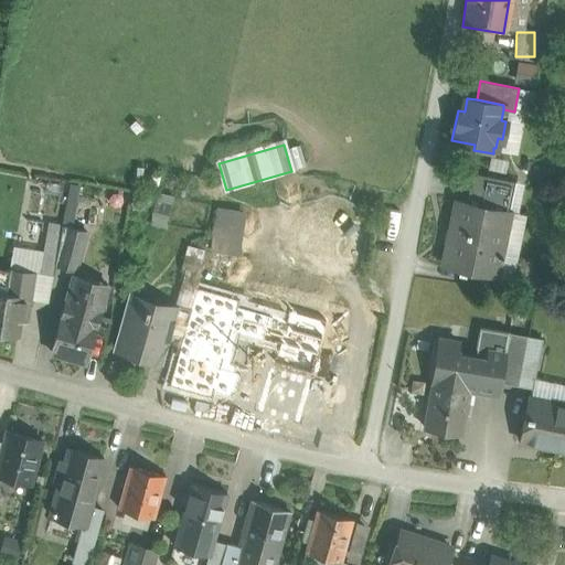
[(515,181),(472,172),(467,202),(509,211),(515,181)]
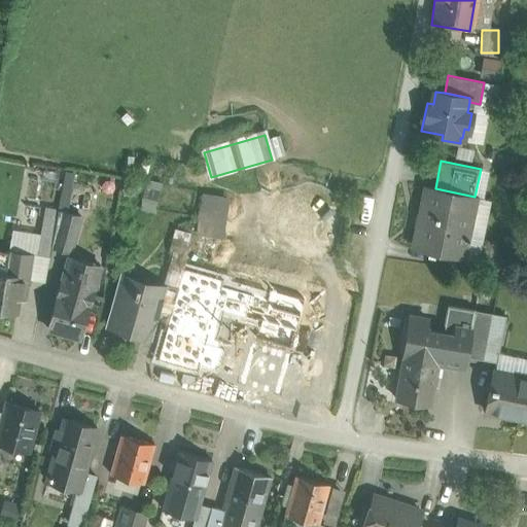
[(435,188),(426,186),(414,247),(462,257),(475,197),(435,188)]
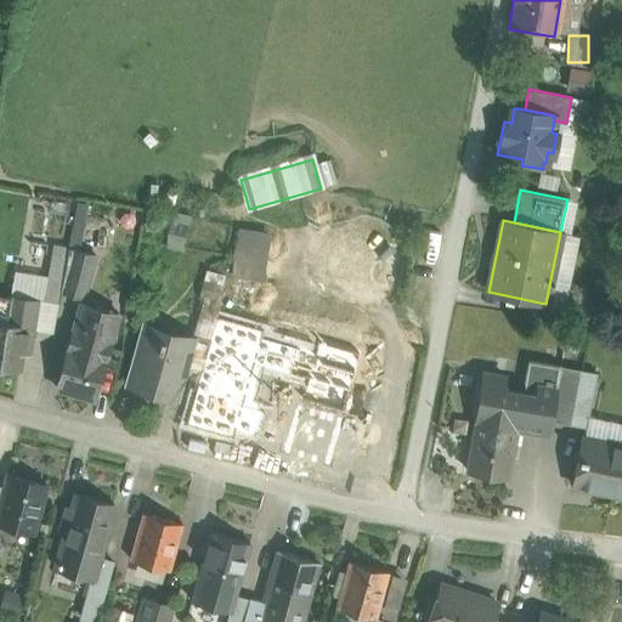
[(275,233),(242,227),(228,298),(261,304),(275,233)]
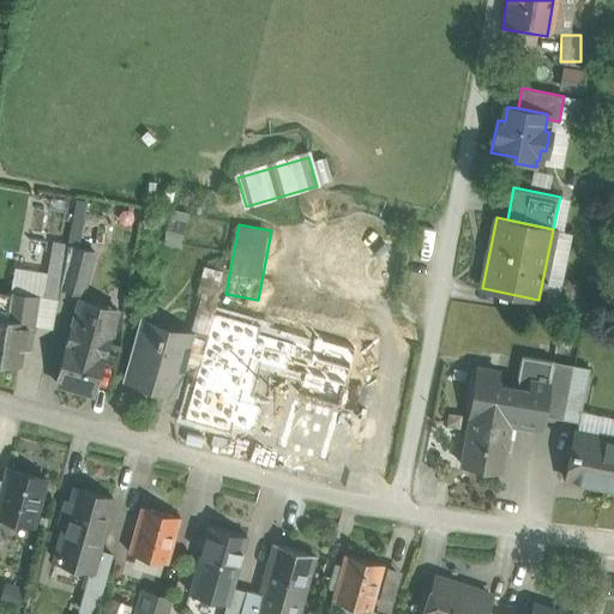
[(95,251),(66,244),(64,263),(64,264),(59,287),(83,293),(95,251)]
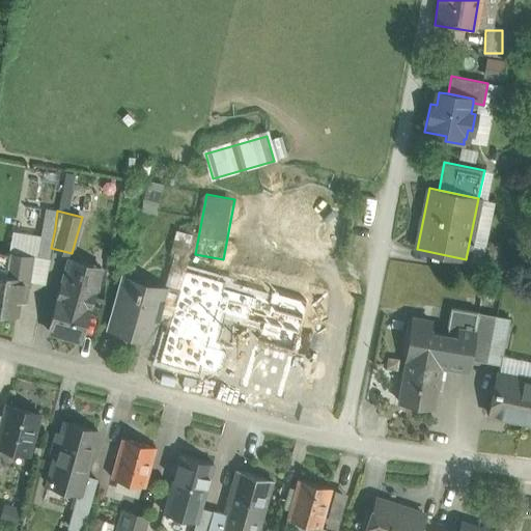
[(43,225),(36,256),(49,259),(51,248),(55,228),(55,227),(43,225)]
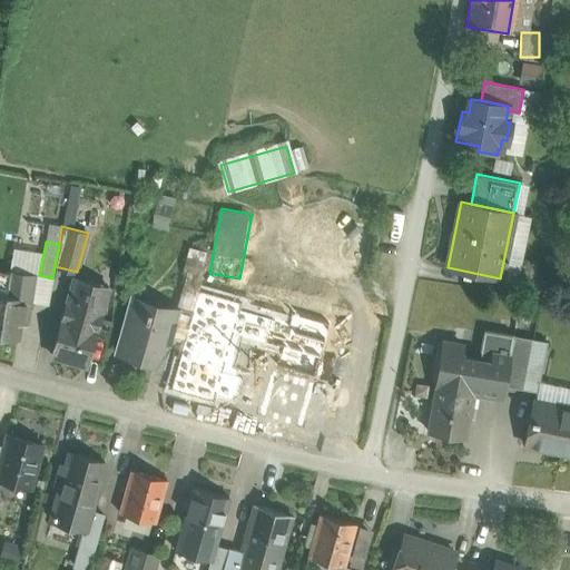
[(202,259),(188,256),(185,271),(197,274),(202,259)]
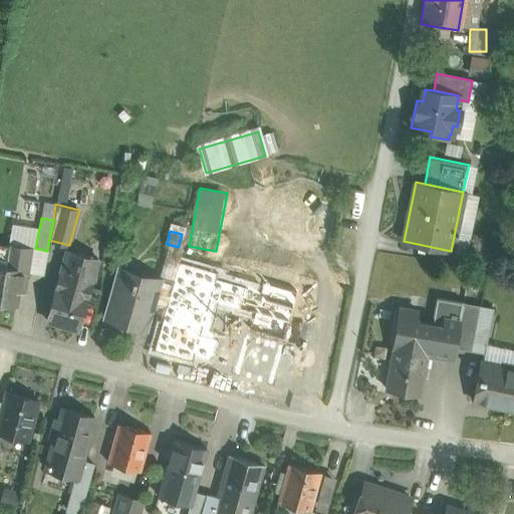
[(8,248),(0,247),(0,302),(15,305),(19,281),(25,282),(27,271),(30,248),(31,247),(8,243),(8,248)]
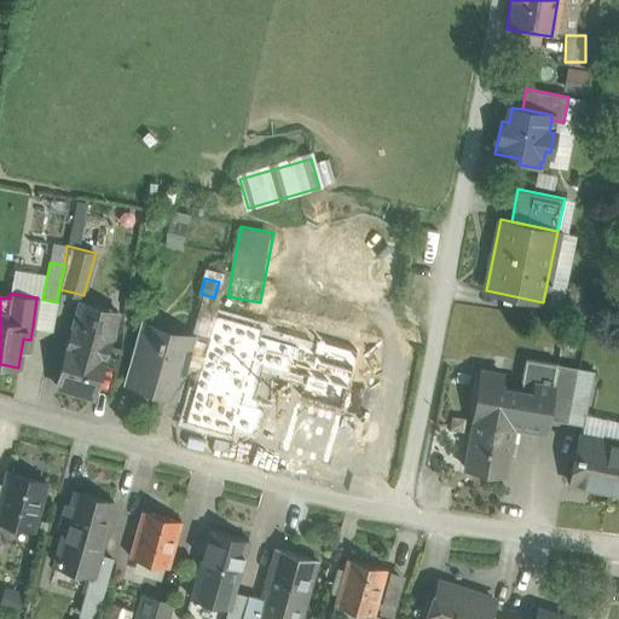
[(42,299),(36,299),(33,327),(52,330),(57,302),(42,299)]
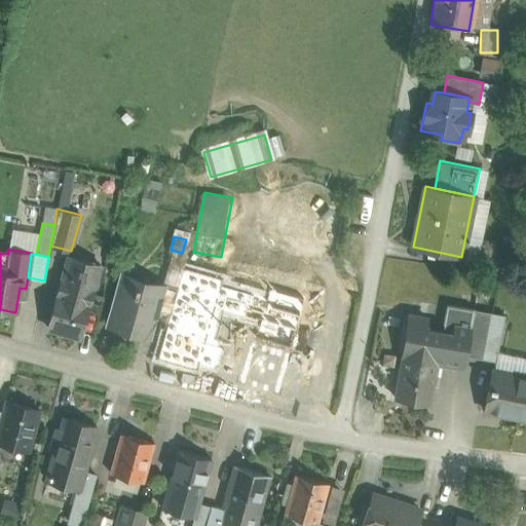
[(100,265),(68,256),(47,328),(79,337),(92,291),(95,292),(102,267),(100,266),(100,265)]
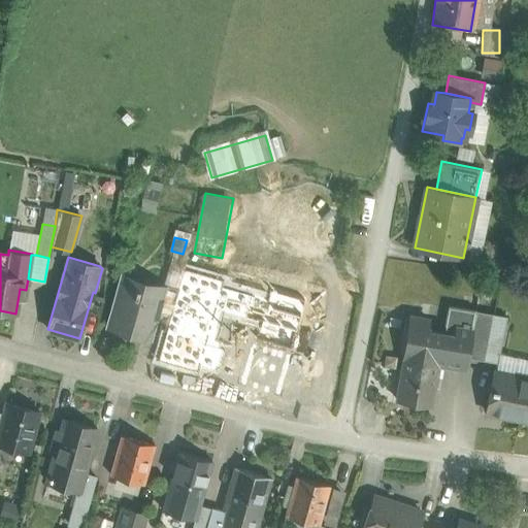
[(139,279),(137,286),(135,285),(134,290),(120,286),(108,326),(142,335),(146,322),(153,324),(155,319),(162,291),(163,287),(139,279)]
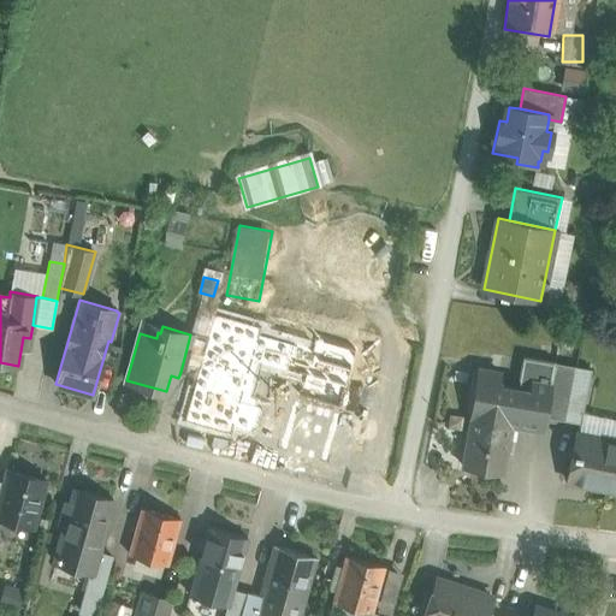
[(207,344),(189,339),(181,372),(196,377),(203,351),(205,353),(207,344)]
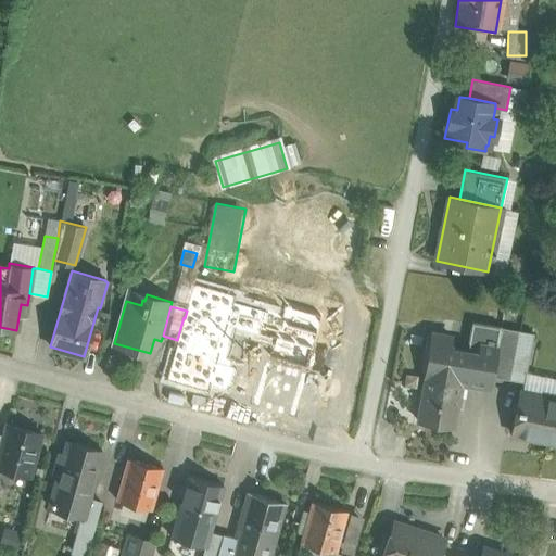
[(228,314),(200,306),(196,321),(224,329),(228,314)]
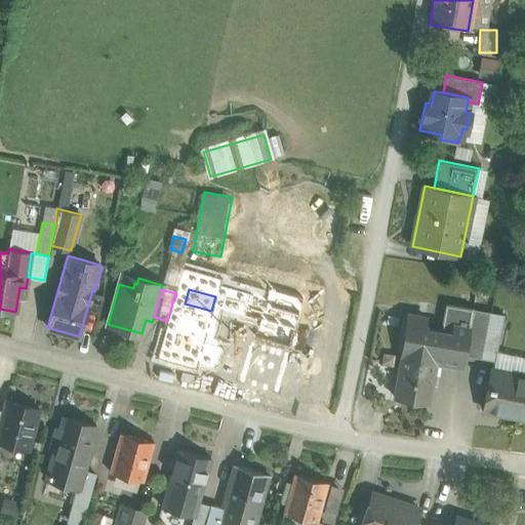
[(174,300),(173,299),(167,321),(167,323),(206,335),(213,311),(211,311),(185,304),(174,300)]
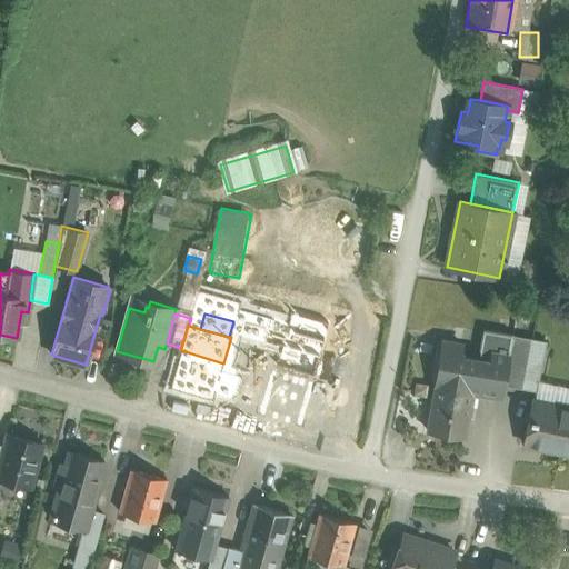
[(512,335),(483,330),(478,358),(489,359),(491,350),(509,352),(512,335)]
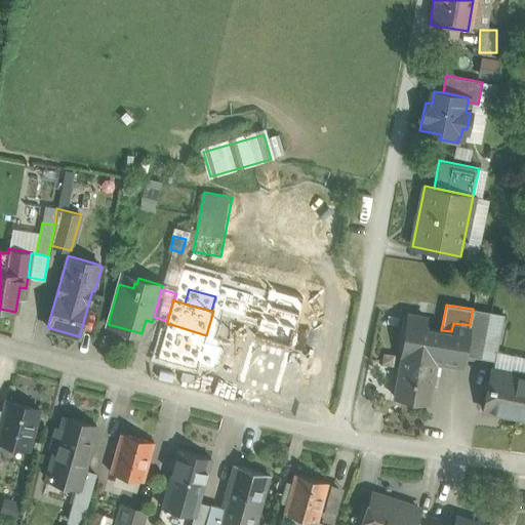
[(490,312),(473,309),(470,325),(465,355),(481,358),(490,312)]
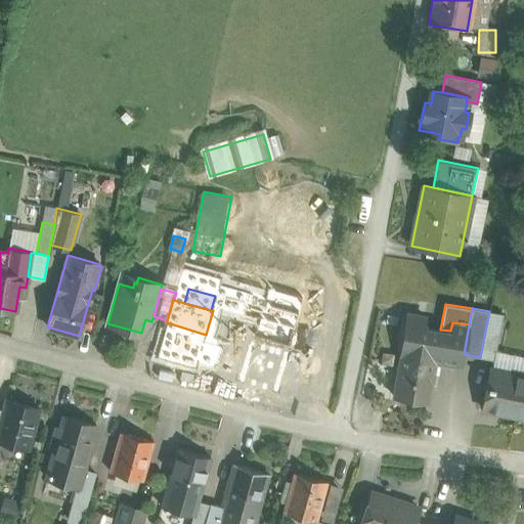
[(504,314),(489,311),(480,357),(493,360),(504,314)]
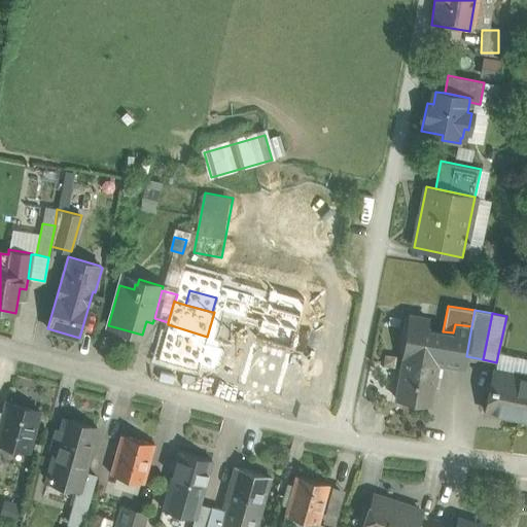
[(242,319),(234,317),(232,329),(240,331),(242,319)]
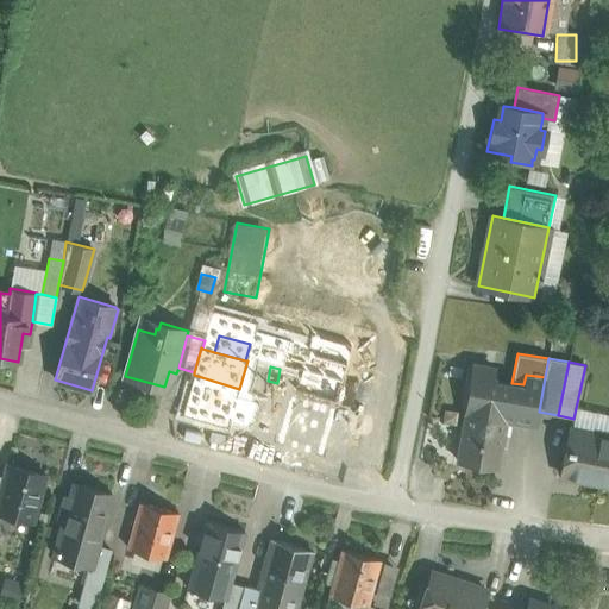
[(466,412),(506,419),(537,424),(539,412),(545,377),(526,375),(523,384),(512,383),(494,380),(495,370),(472,366),(466,412)]
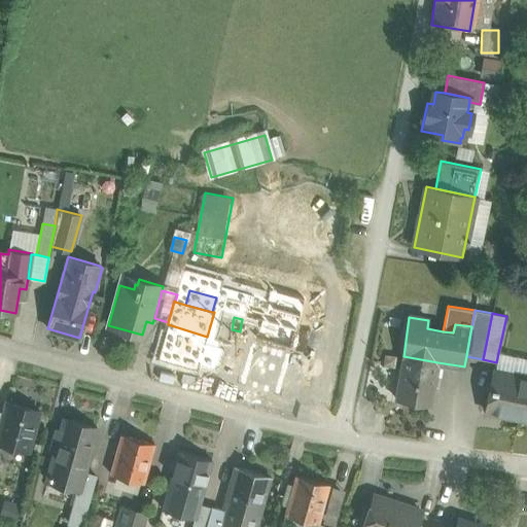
[(207,337),(168,324),(157,358),(198,370),(207,337)]
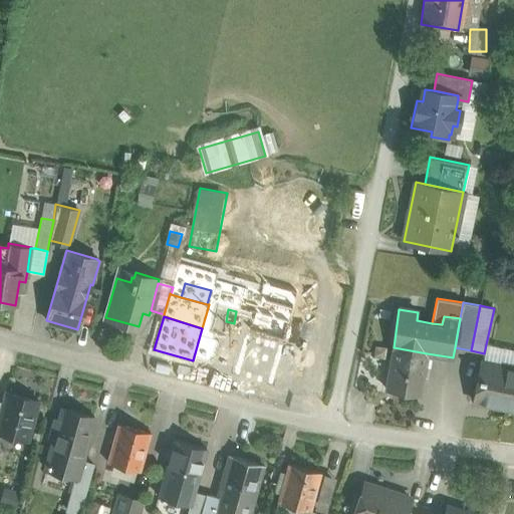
[(427,353),(394,347),(387,390),(418,395),(423,367),(425,367),(427,353)]
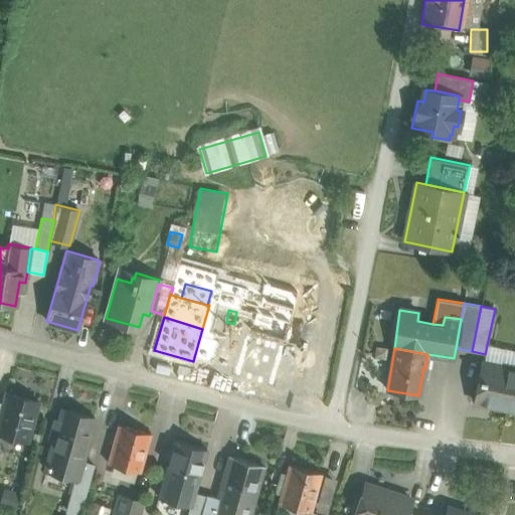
[(514,372),(514,368),(482,362),(474,401),(508,408),(514,372)]
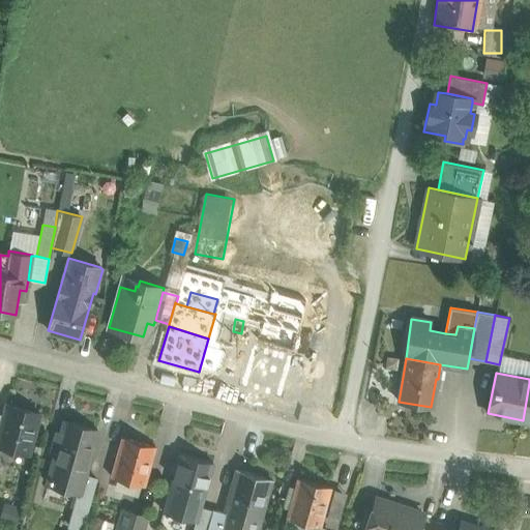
[(39,413),(6,404),(0,427),(0,445),(28,453),(39,413)]
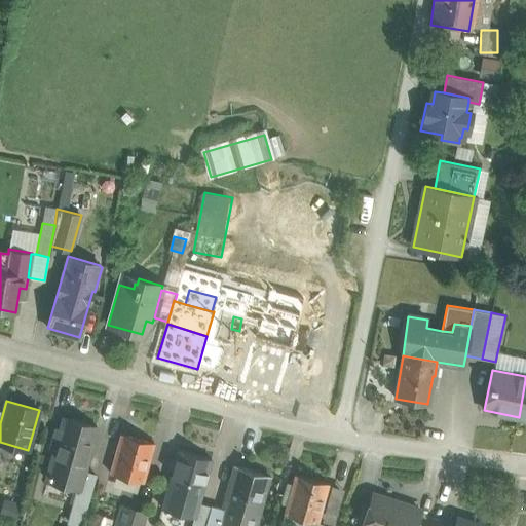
[(97,426),(64,417),(46,480),(78,489),(79,489),(84,472),(97,426)]
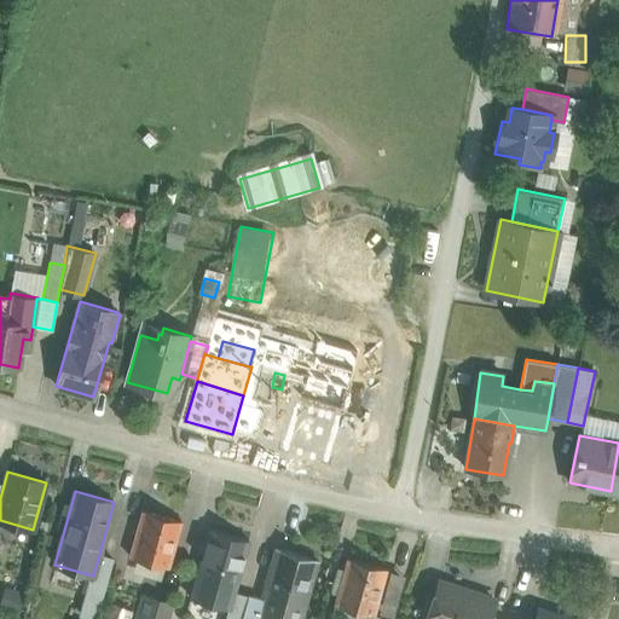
[(181,521),(143,510),(129,556),(168,567),(181,521)]
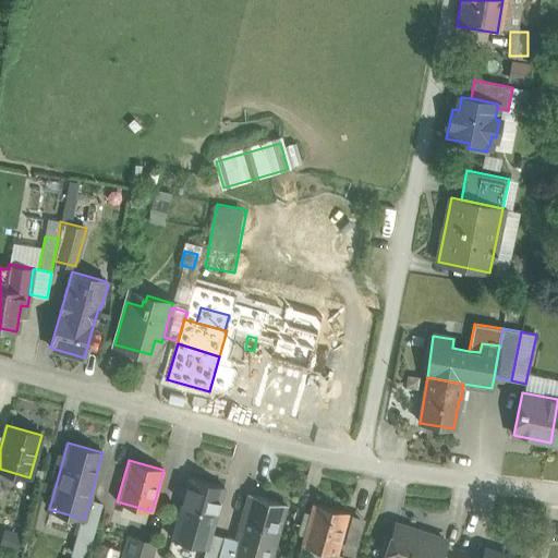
[(225,487),(190,476),(172,538),(206,548),(207,549),(211,533),(225,487)]
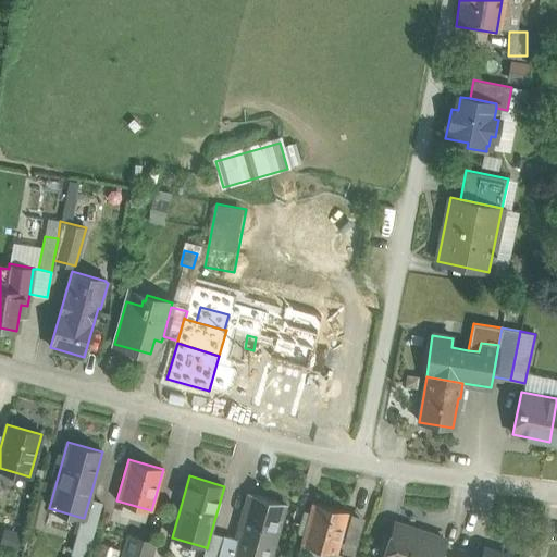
[(269,556),(285,504),(250,493),(237,540),(233,555),(234,556),(238,556),(269,556)]
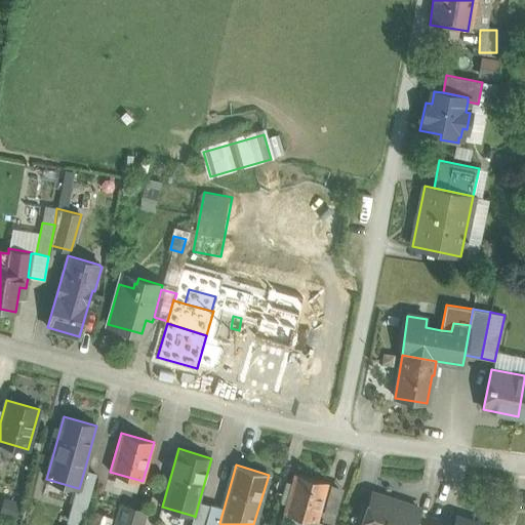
[(81,524),(96,475),(84,471),(79,488),(78,488),(69,522),(80,524),(81,524)]
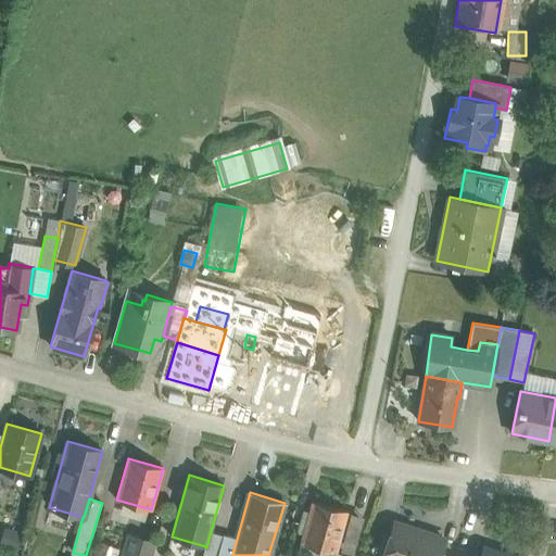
[(346,510),(313,501),(301,543),(336,553),(336,552),(346,510)]
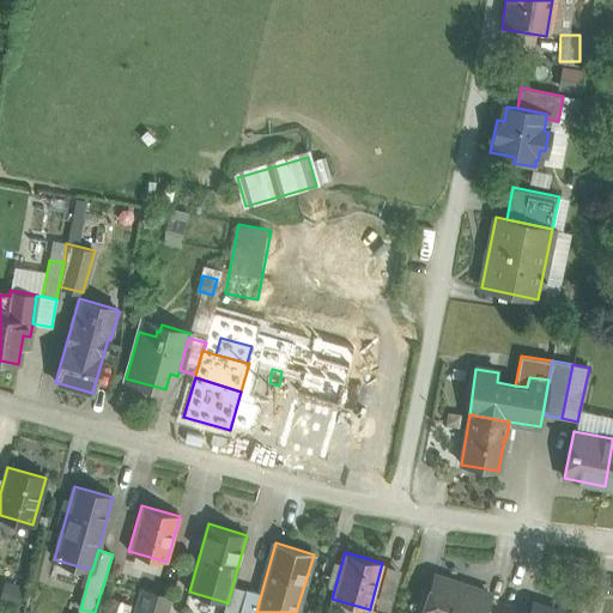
[(386,569),(376,604),(389,608),(400,572),(386,569)]
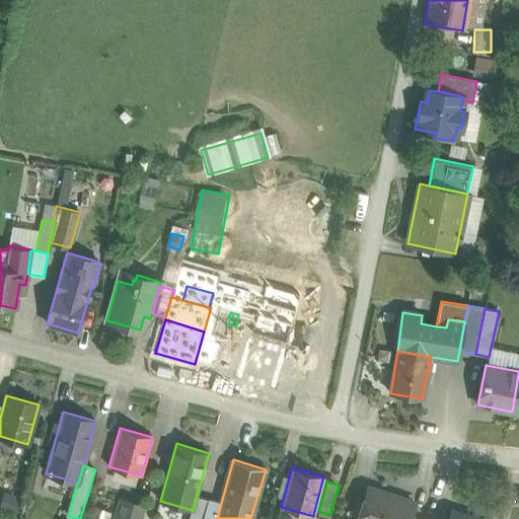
[(408,518),(414,503),(369,488),(359,518),(408,518)]
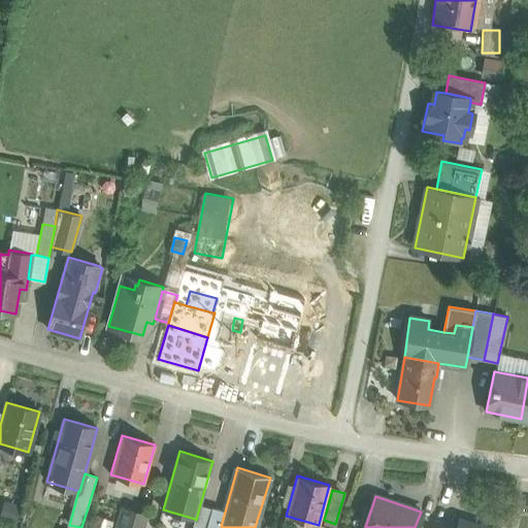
[(206,527),(212,507),(200,504),(196,520),(195,519),(192,527),(206,527)]
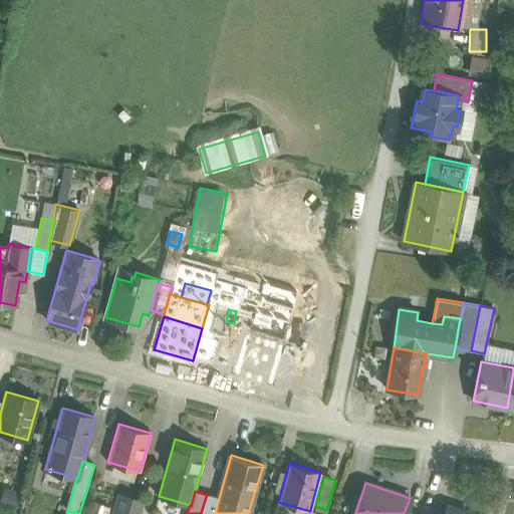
[(219,498),(207,494),(201,513),(215,513),(216,513),(215,512),(219,498)]
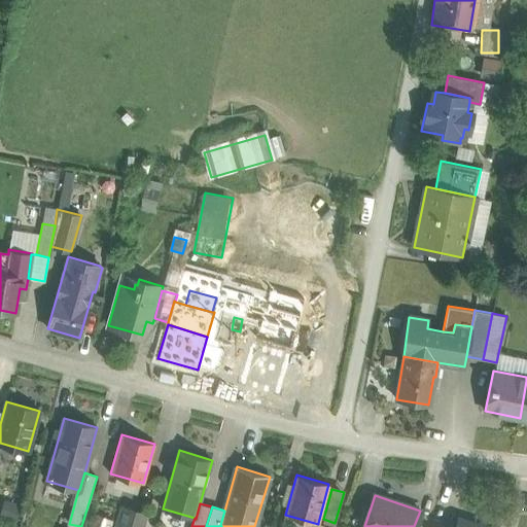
[(143,526),(146,516),(124,508),(117,526),(143,526)]
